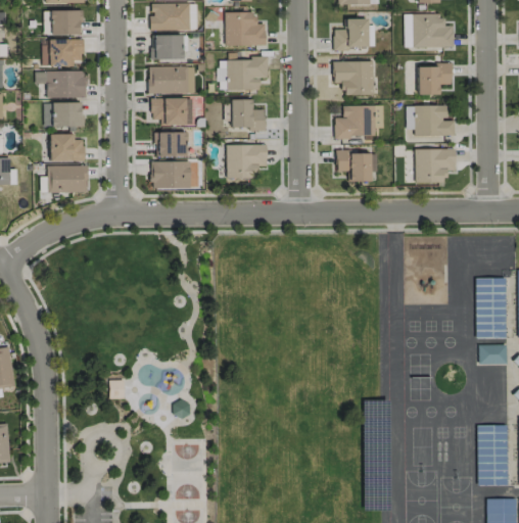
[(189,3),(152,3),(152,15),(150,15),(151,31),(190,30),(189,3)]
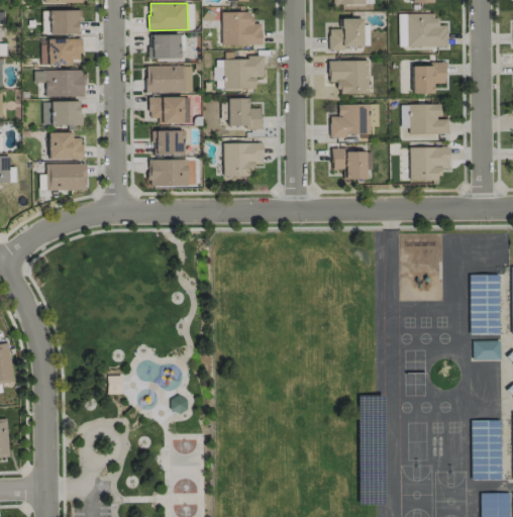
[(44,11),(44,34),(82,33),(82,10),(44,11)]
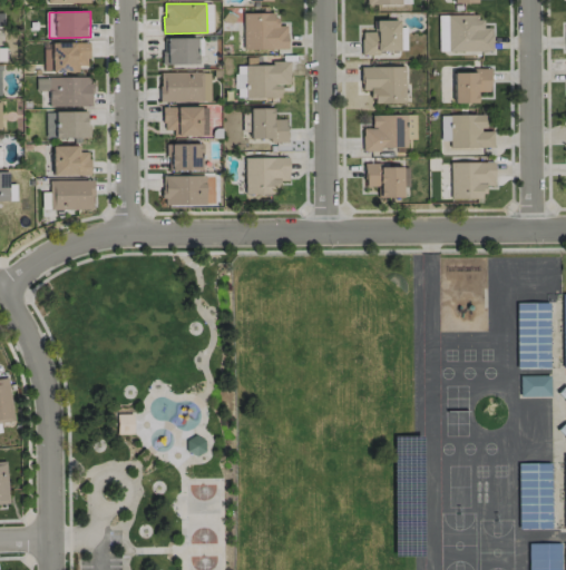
[(291,50),(290,27),(280,27),(280,13),(246,13),(246,50),(291,50)]
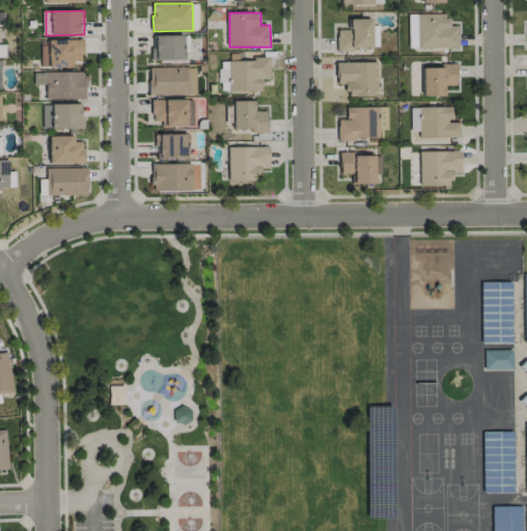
[(412,48),(419,48),(419,14),(411,14),(412,48)]
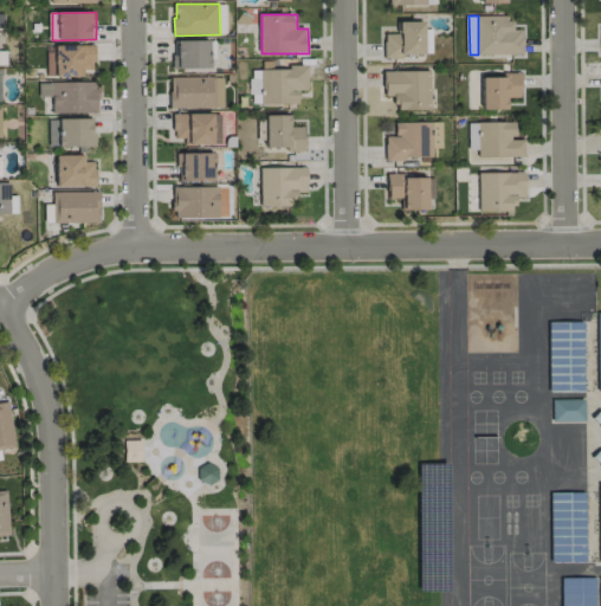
[(514,15),(479,15),(479,55),(525,55),(525,30),(514,30),(514,15)]
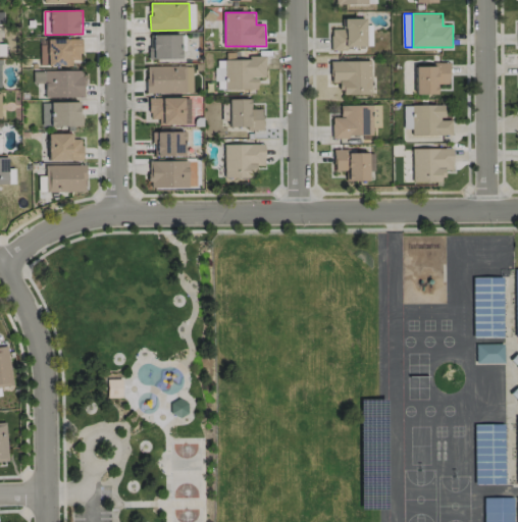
[(346,18),(346,29),(333,30),(334,49),(368,48),(367,18),(346,18)]
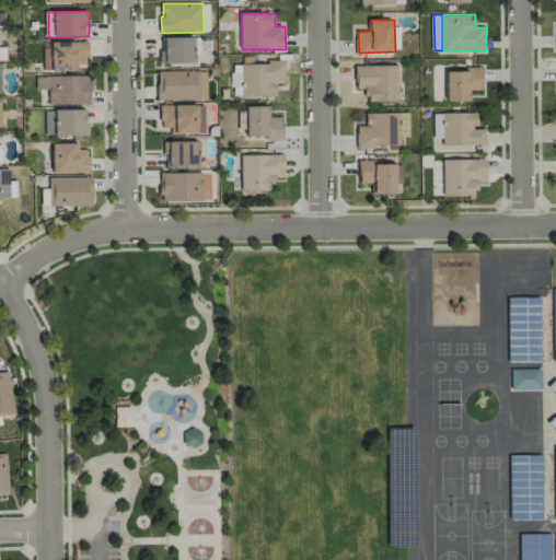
[(164,62),(196,62),(196,38),(163,38),(164,62)]
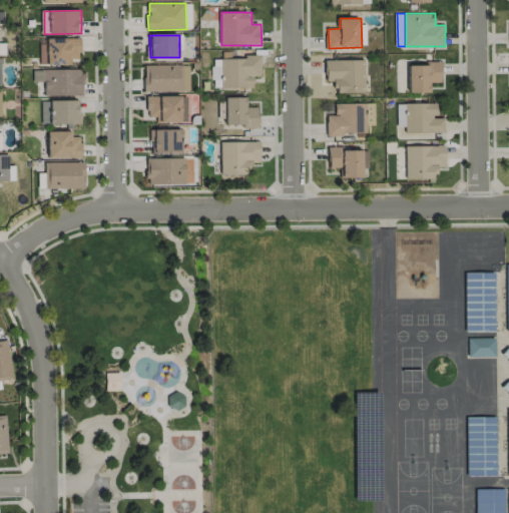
[(42,38),(42,64),(73,65),(73,58),(82,59),(82,39),(42,38)]
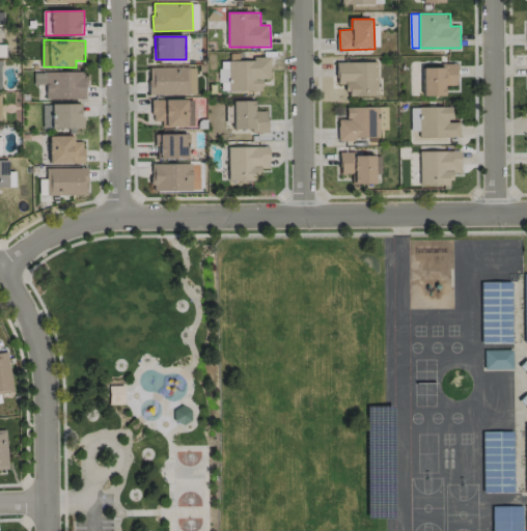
[(272,59),(222,60),(223,91),(265,91),(265,79),(272,79),(272,59)]
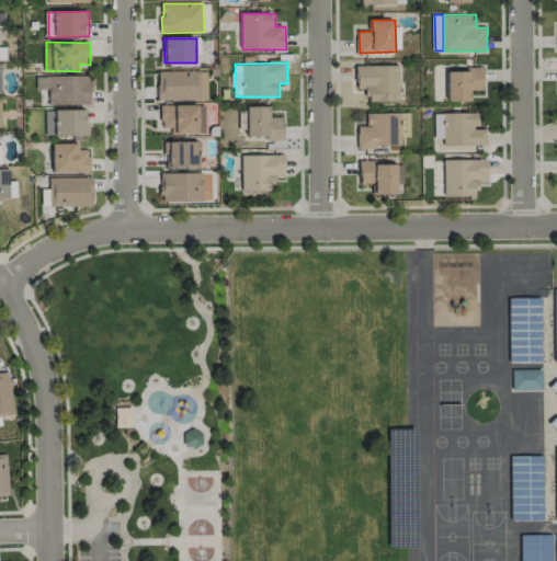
[(401,66),(359,66),(359,90),(368,89),(368,102),(401,101),(401,66)]
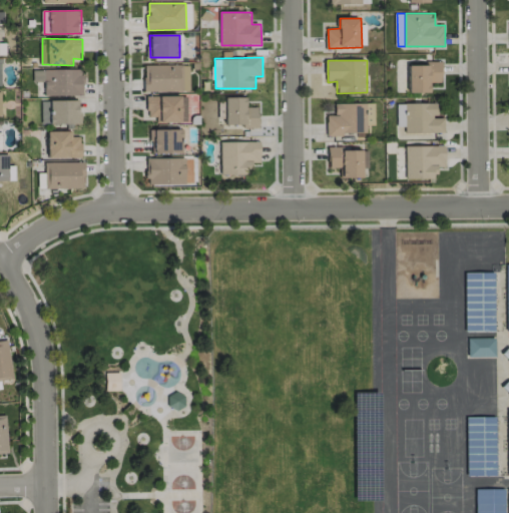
[(410,64),(411,93),(433,93),(433,82),(444,82),(444,63),(410,64)]
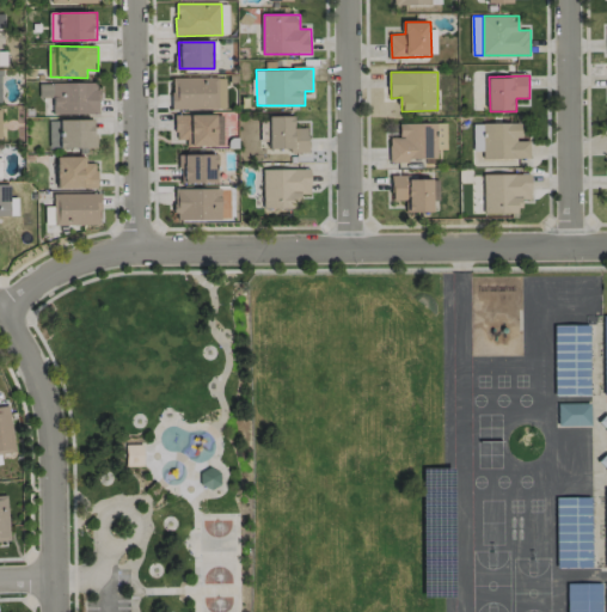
[(173,79),(175,109),(230,108),(228,78),(173,79)]
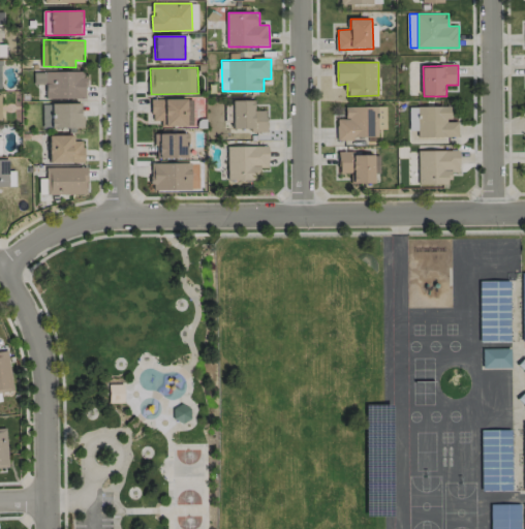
[(88,99),(88,72),(36,72),(36,84),(49,84),(49,98),(88,99)]
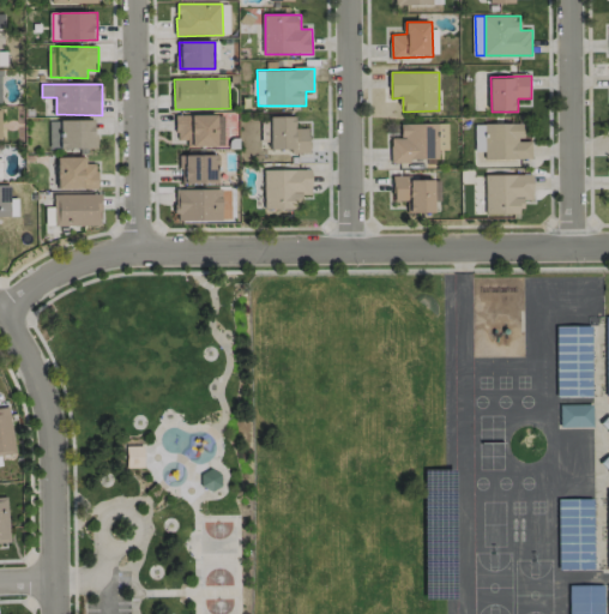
[(179,115),(179,139),(192,139),(192,145),(227,145),(227,116),(179,115)]
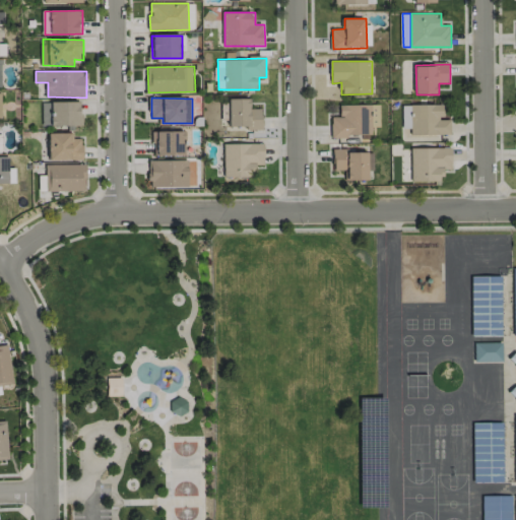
[(264,109),(251,109),(251,99),(230,100),(230,127),(249,126),(249,129),(264,129),(264,109)]
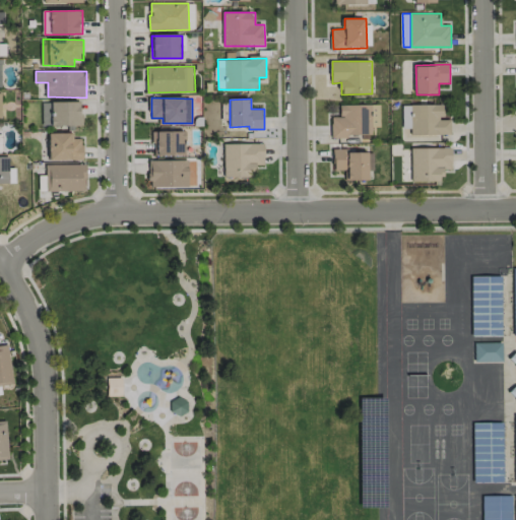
[(82,126),(83,103),(45,102),(44,125),(82,126)]
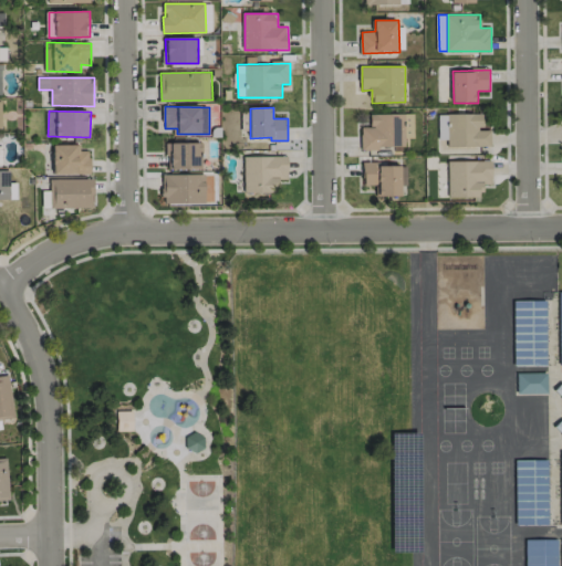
[(407,147),(406,127),(415,127),(415,114),(372,114),(372,127),(363,127),(363,148),(407,147)]
